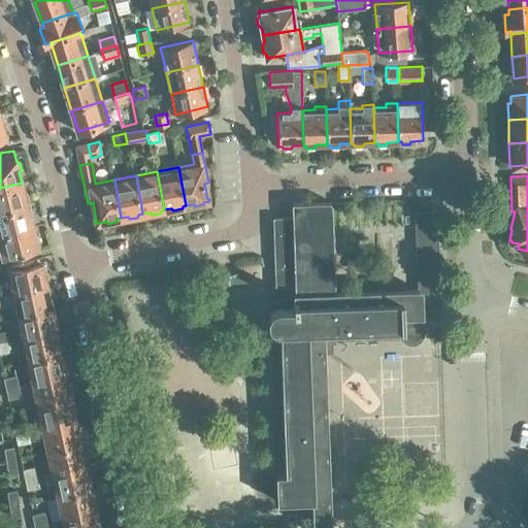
[(0,188),(0,211),(30,204),(27,194),(24,192),(22,183),(0,188)]
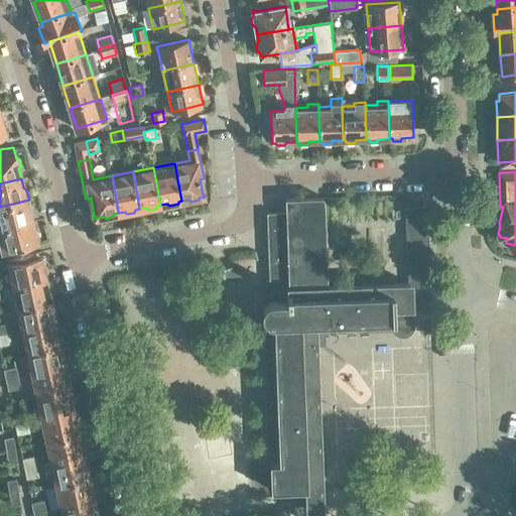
[(323,198),(285,198),(285,212),(267,213),(269,292),(271,292),(271,289),(288,289),(288,290),(286,290),(286,300),(272,300),(271,301),(269,301),(267,303),(266,303),(265,304),(264,306),(264,307),(263,308),(263,309),(262,312),(263,314),(263,317),(264,318),(265,320),(266,321),(268,323),(270,324),(272,325),(277,462),(269,462),(270,491),(305,489),(306,497),(306,507),(324,506),(323,489),(316,327),(325,327),(325,324),(393,320),(393,324),(392,324),(392,326),(392,327),(393,328),(394,330),(396,332),(397,332),(399,333),(400,334),(401,334),(403,334),(404,334),(406,333),(408,332),(409,331),(410,330),(411,329),(411,327),(412,326),(412,325),(411,306),(410,306),(409,296),(429,296),(427,225),(411,226),(413,282),(327,285),(323,198)]
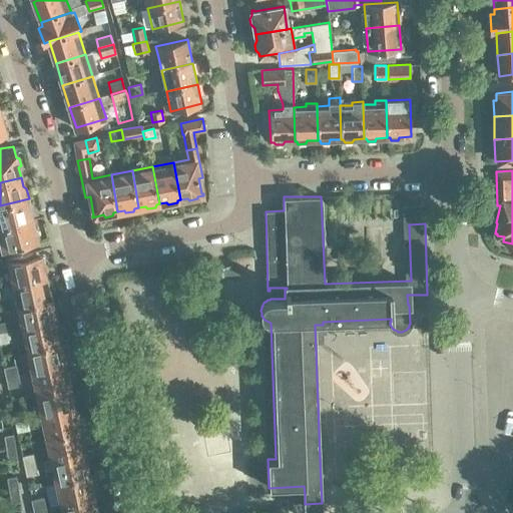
[(29,198),(0,205),(0,229),(32,221),(29,210),(31,208),(29,198)]
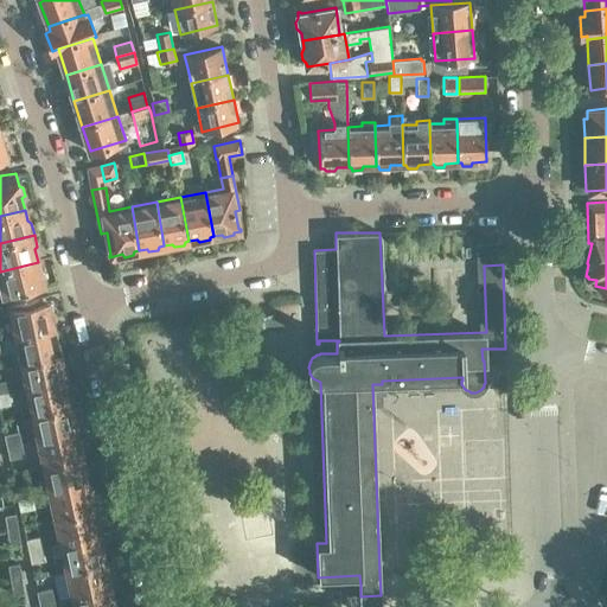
[(484,243),(484,266),(503,264),(502,243),(484,243)]
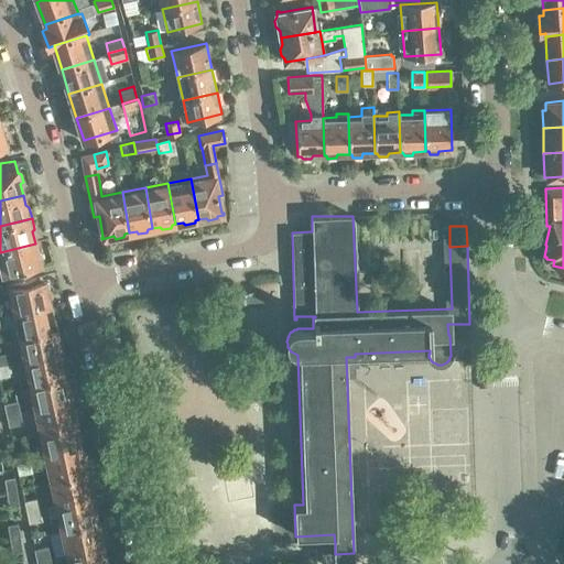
[(0,252),(0,262),(3,275),(41,267),(40,264),(43,262),(41,253),(38,252),(35,243),(0,252)]
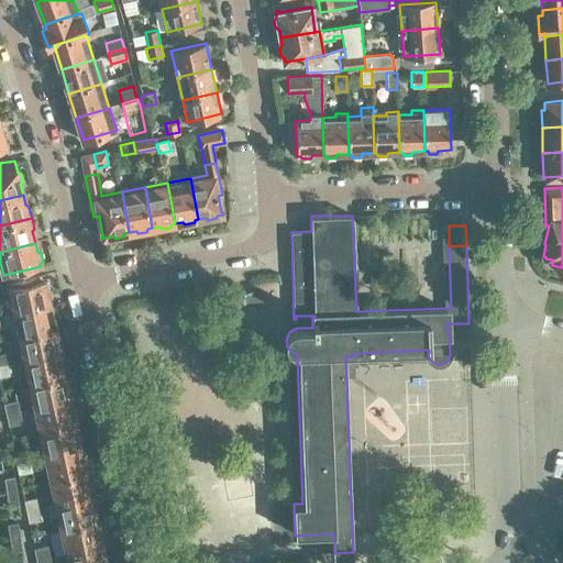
[(45,282),(44,279),(40,280),(39,275),(8,282),(14,312),(50,305),(47,291),(50,290),(48,283),(45,282)]
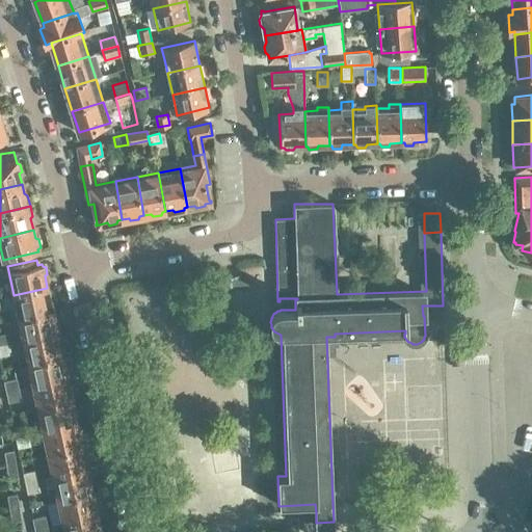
[(14,295),(19,316),(54,309),(52,300),(50,299),(47,288),(14,295)]
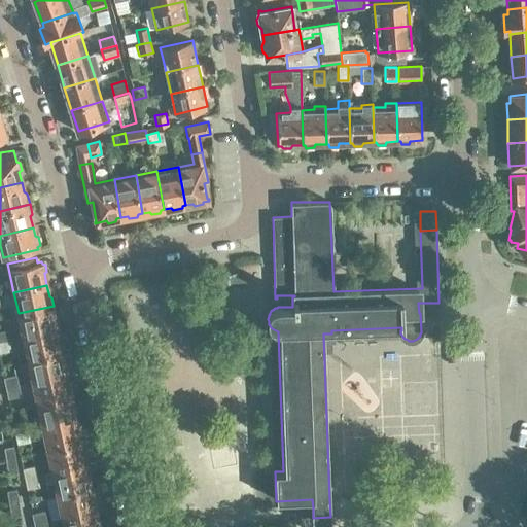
[(56,314),(54,306),(19,313),(24,336),(56,328),(54,316),(56,314)]
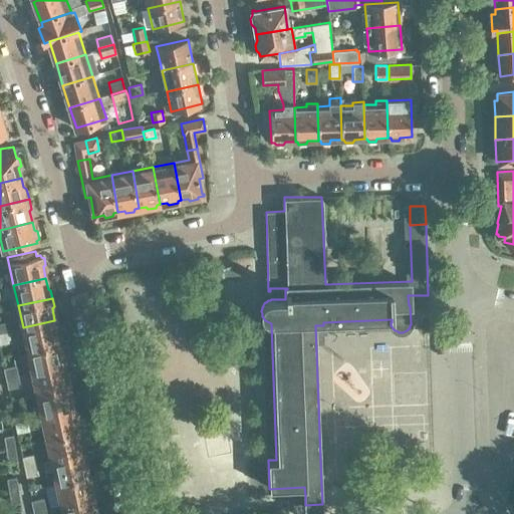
[(23,327),(27,350),(62,342),(60,334),(57,333),(54,320),(23,327)]
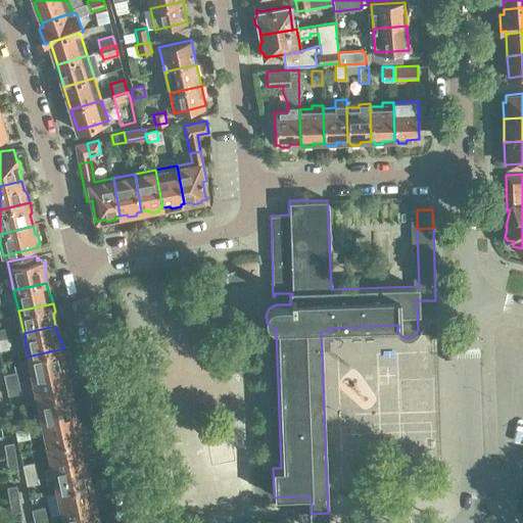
[(7,336),(0,337),(0,350),(9,348),(7,336)]
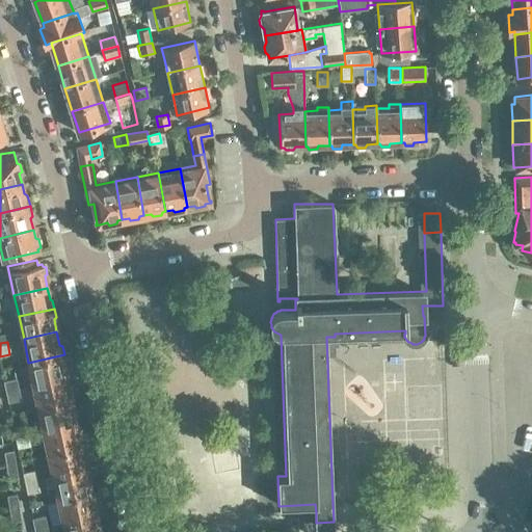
[(67,363),(64,354),(28,363),(33,386),(67,378),(63,365),(67,363)]
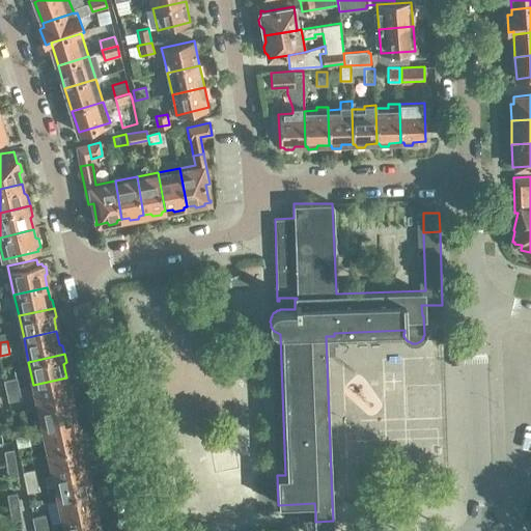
[(33,385),(38,407),(74,399),(73,392),(70,390),(66,378),(33,385)]
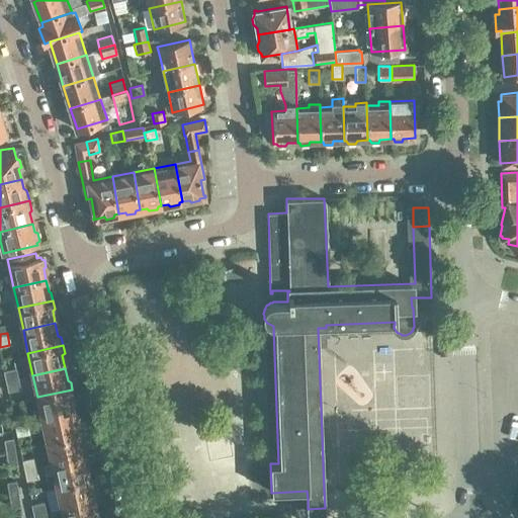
[(2,371),(4,381),(16,378),(15,369),(2,371)]
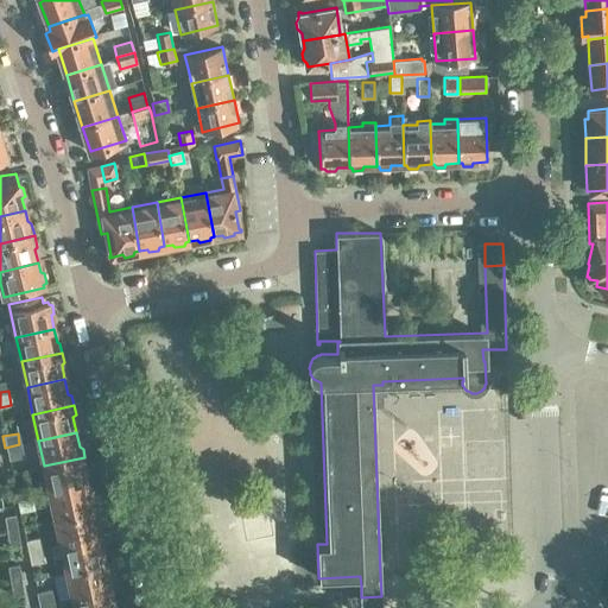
[(19,444),(5,448),(7,461),(23,457),(19,444)]
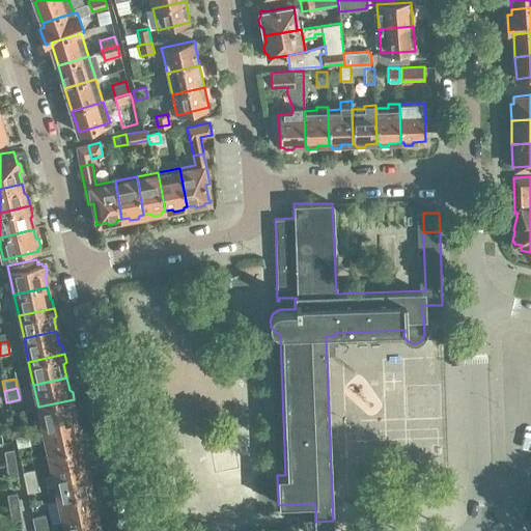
[(76,409),(74,399),(38,407),(44,432),(77,425),(74,410),(76,409)]
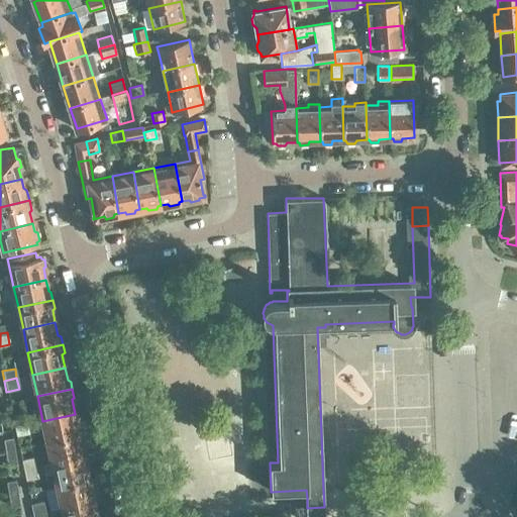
[(11,416),(13,425),(26,422),(24,413),(11,416)]
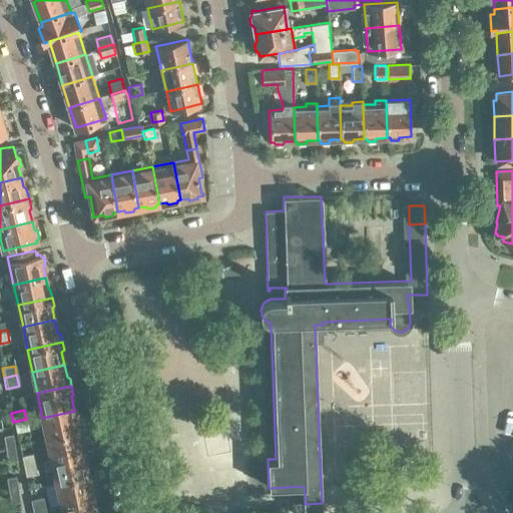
[(42,418),(47,438),(81,430),(79,422),(76,421),(74,411),(42,418)]
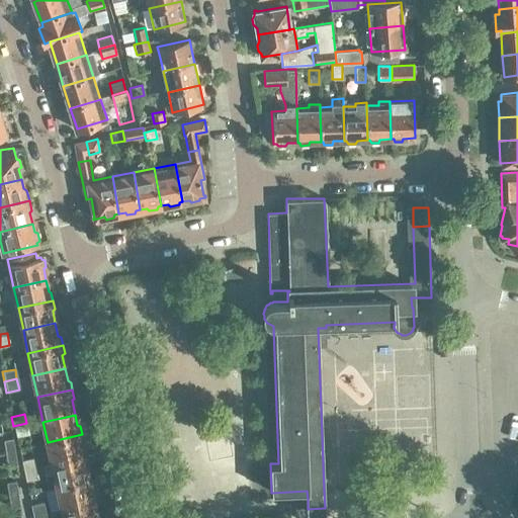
[(26,423),(13,426),(15,437),(28,435),(26,423)]
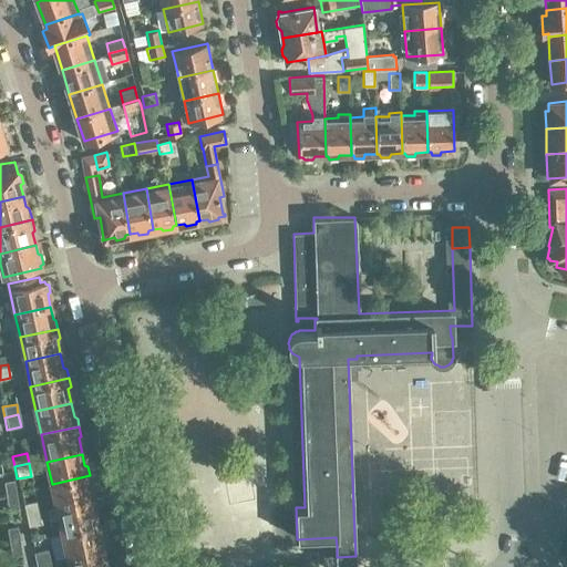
[(91,485),(90,475),(52,484),(57,507),(92,500),(89,487),(91,485)]
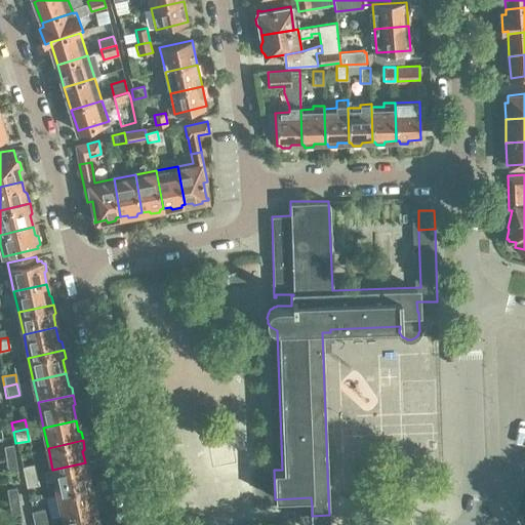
[(2,447),(4,458),(14,457),(12,446),(2,447)]
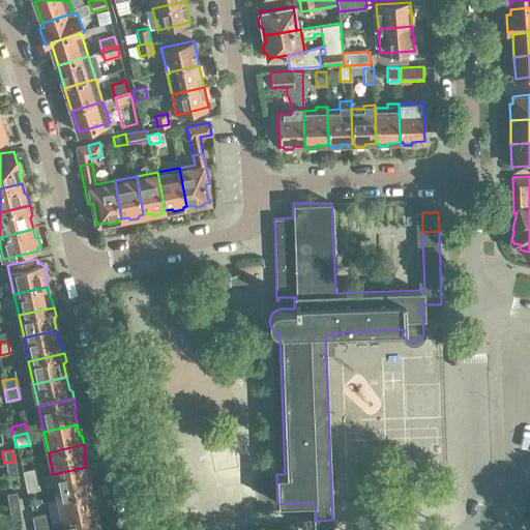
[(15,462),(4,463),(7,478),(17,477),(15,462)]
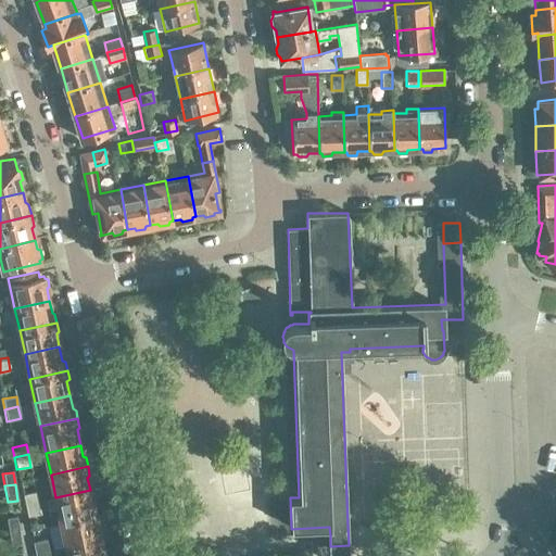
[(58,507),(61,521),(98,514),(97,505),(93,505),(90,490),(55,497),(47,500),(49,509),(58,507)]
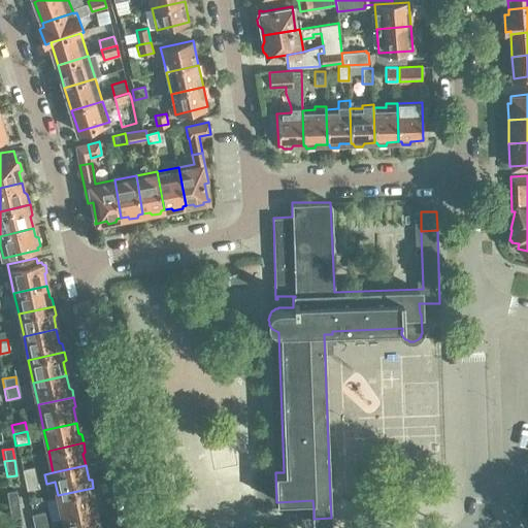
[(21,470),(23,480),(36,476),(34,467),(21,470)]
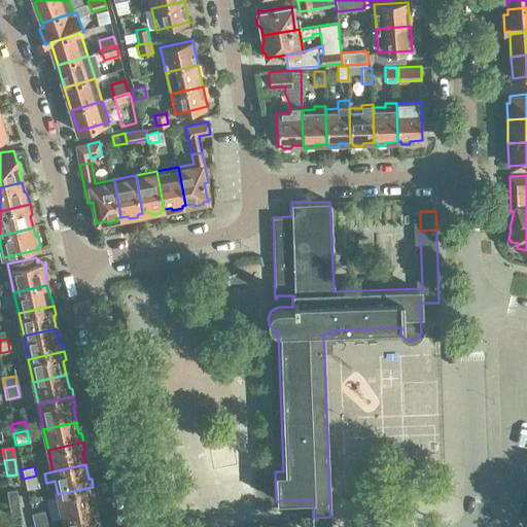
[(36,476),(23,479),(26,490),(38,488),(36,476)]
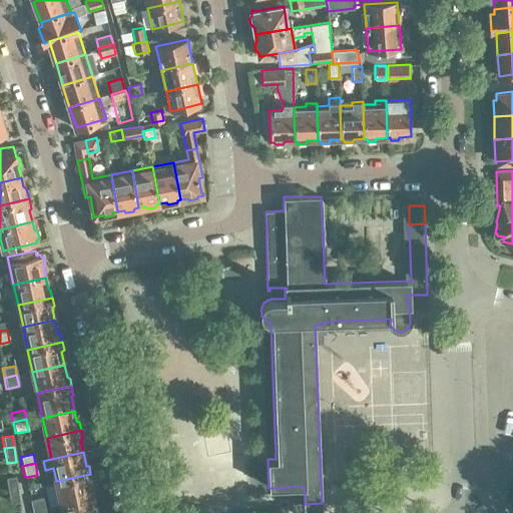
[(92,483),(90,474),(56,481),(61,504),(93,497),(90,484),(92,483)]
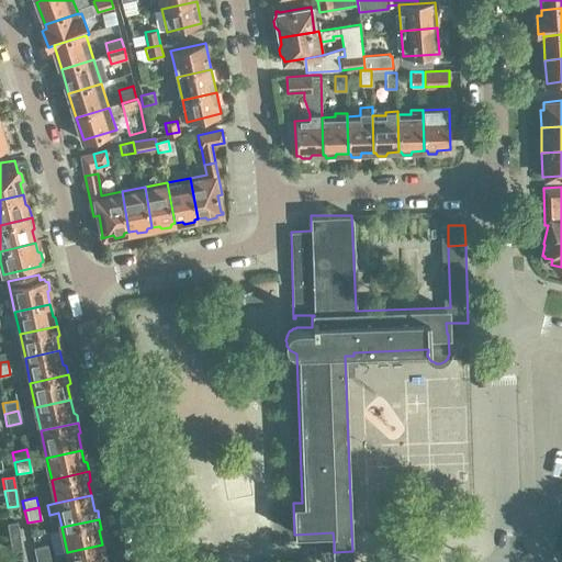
[(6,525),(9,539),(19,537),(17,523),(6,525)]
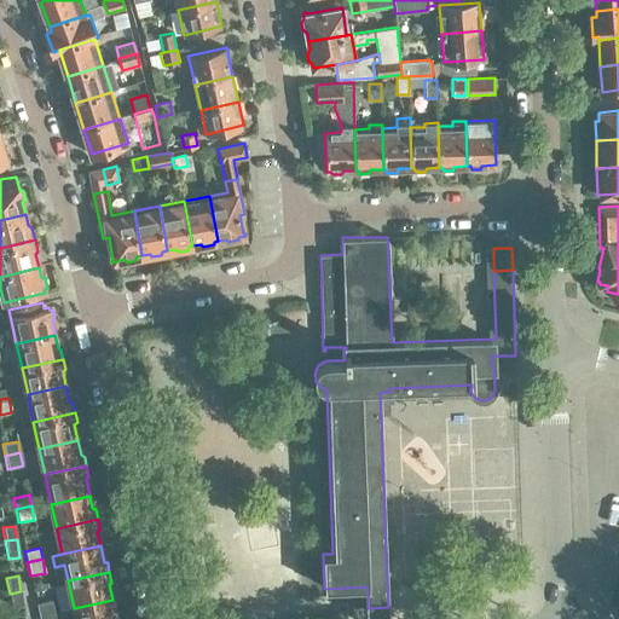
[(23,607),(21,591),(10,594),(12,609),(23,607)]
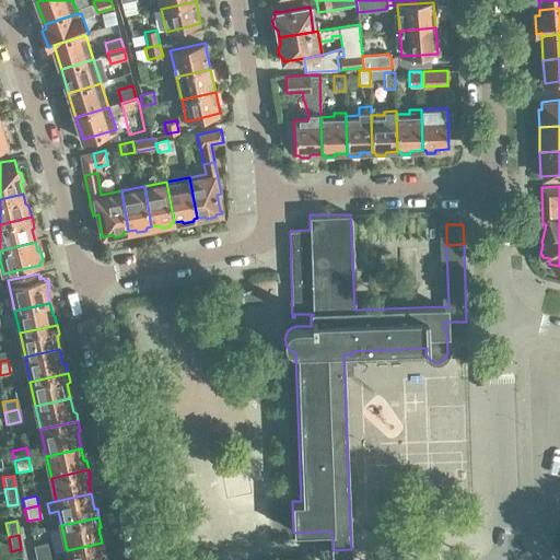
[(67,550),(69,559),(107,559),(107,557),(104,556),(102,543),(67,550)]
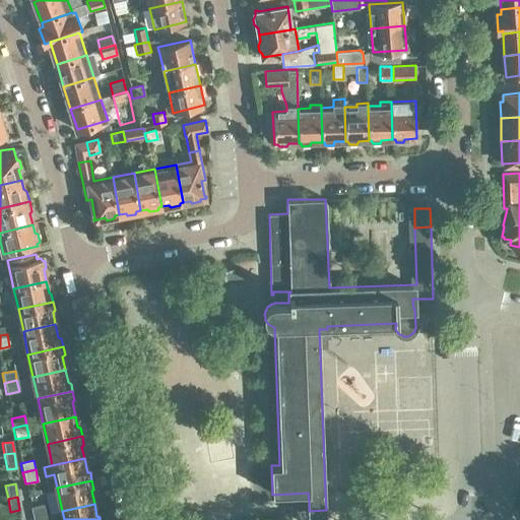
[(31,517),(45,514),(43,505),(29,508),(31,517)]
